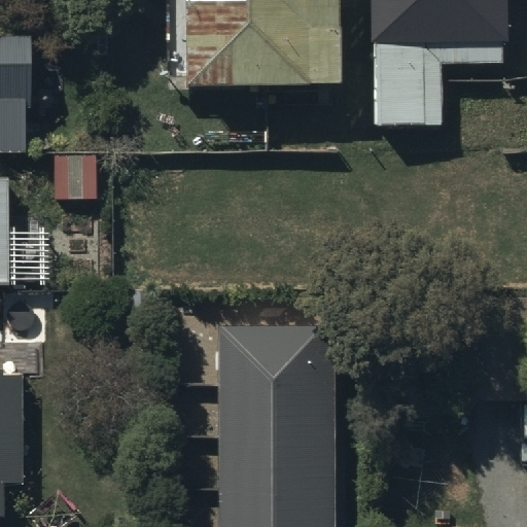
[(334,0),(180,0),(182,84),(335,81),(334,0)]
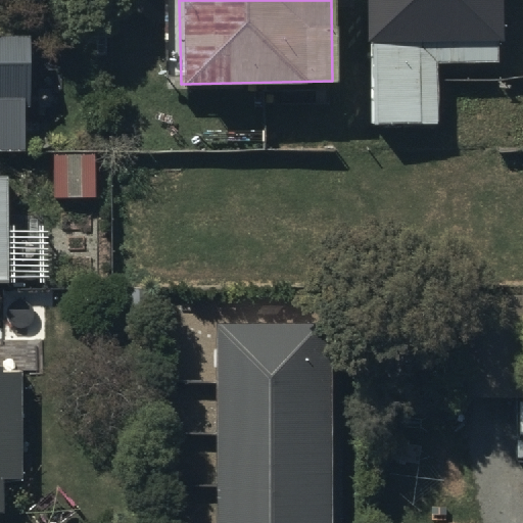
[(505,0),(368,0),(371,125),(437,124),(435,36),(506,34),(505,0)]
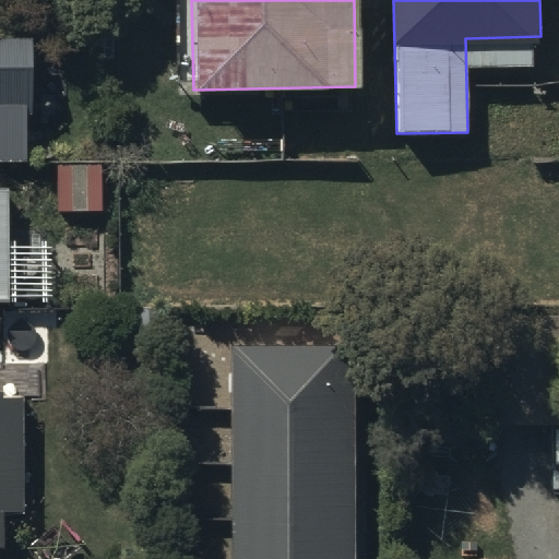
[(0,158),(26,158),(26,37),(0,36),(0,158)]
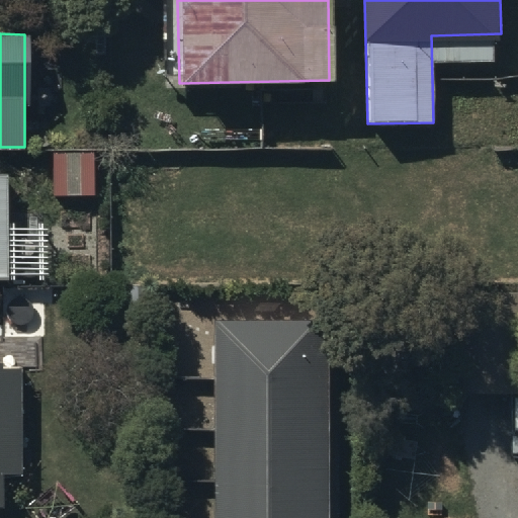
[(92,152),(51,153),(52,192),(93,191),(92,152)]
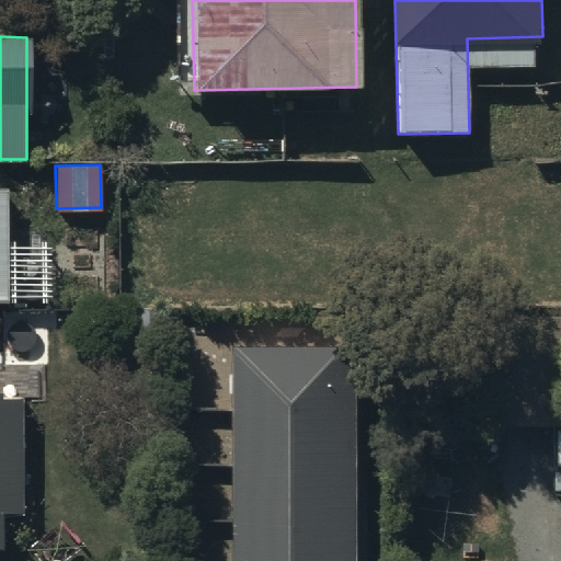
[(59,306),(1,308),(3,368),(44,367),(43,334),(60,333),(59,306)]
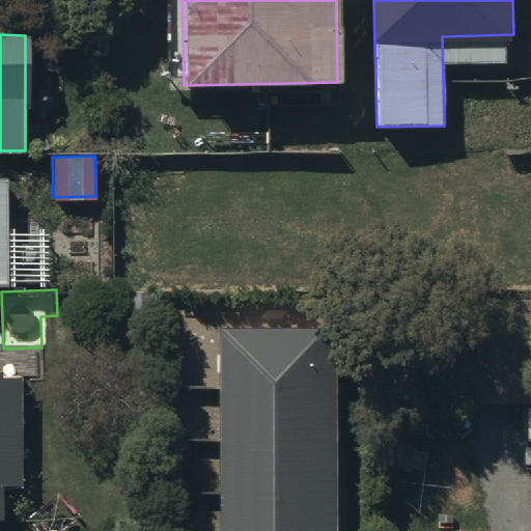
[(345,530),(346,331),(218,330),(217,530),(345,530)]
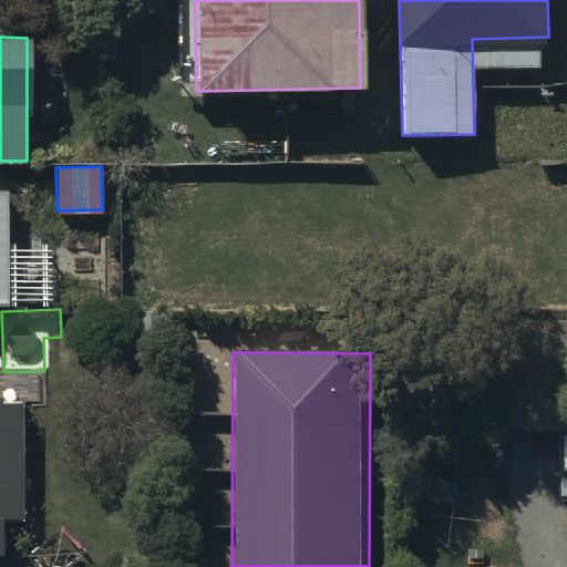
[(29,394),(0,394),(0,548),(1,548),(1,521),(29,521),(29,394)]
